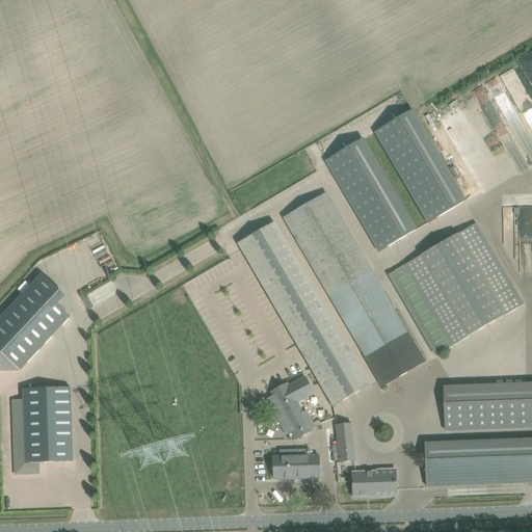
[(499,77),(473,90),(500,141),(514,134),(524,153),(531,148),(531,137),(516,109),(515,109),(499,77)]
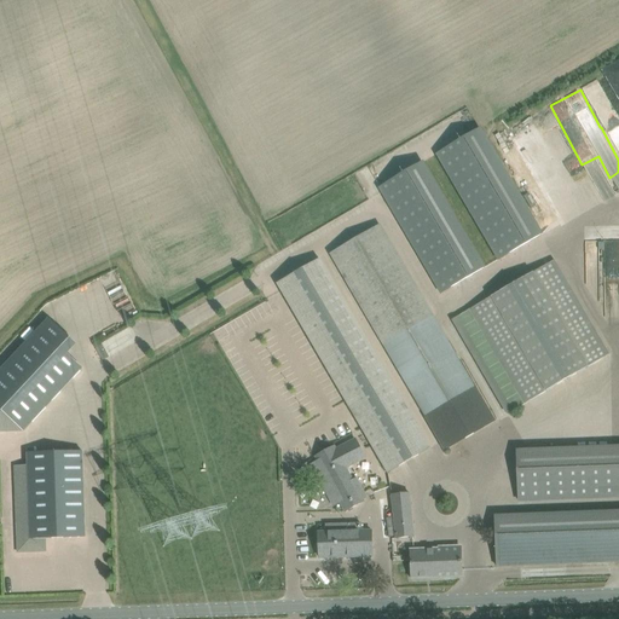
[(542,233),(482,133),(479,126),(433,154),(496,260),(542,233)]
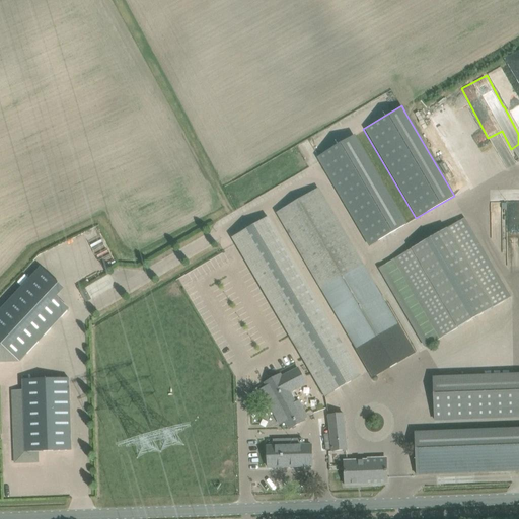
[(318,162),(369,246),(405,224),(354,135),(315,157),(318,162)]
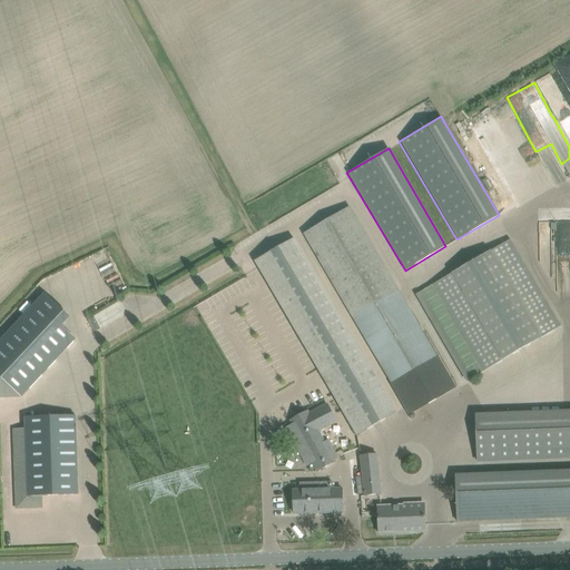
[(559,163),(548,168),(558,186),(569,180),(559,163)]
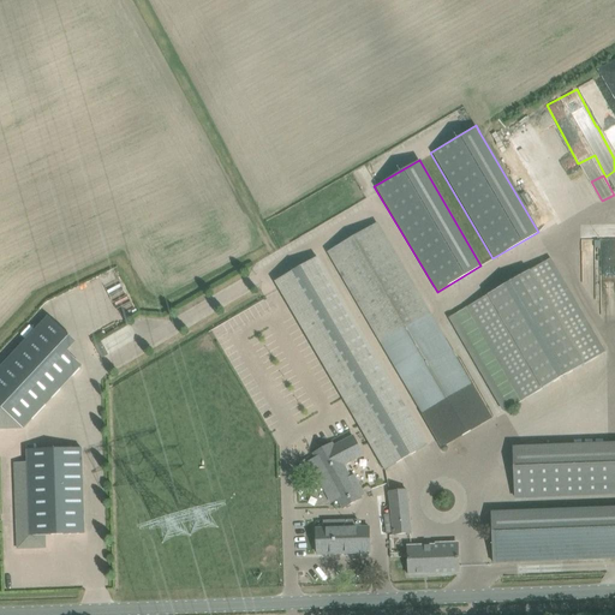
[(328,252),(422,413),(422,415),(441,447),(491,418),(484,405),(483,406),(377,224),(328,252)]
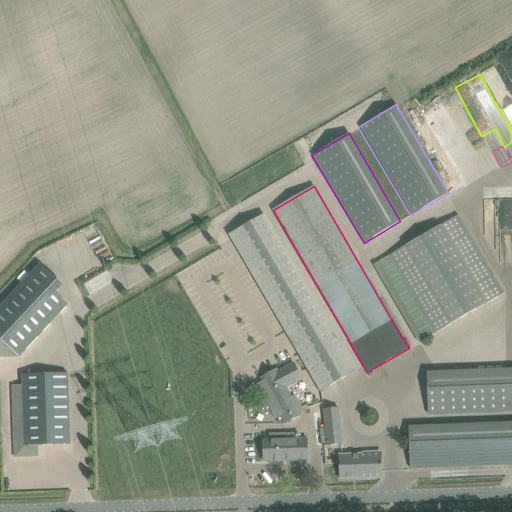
[(503,247),(503,261),(511,261),(511,199),(486,199),(486,207),(497,207),(496,247),(503,247)]
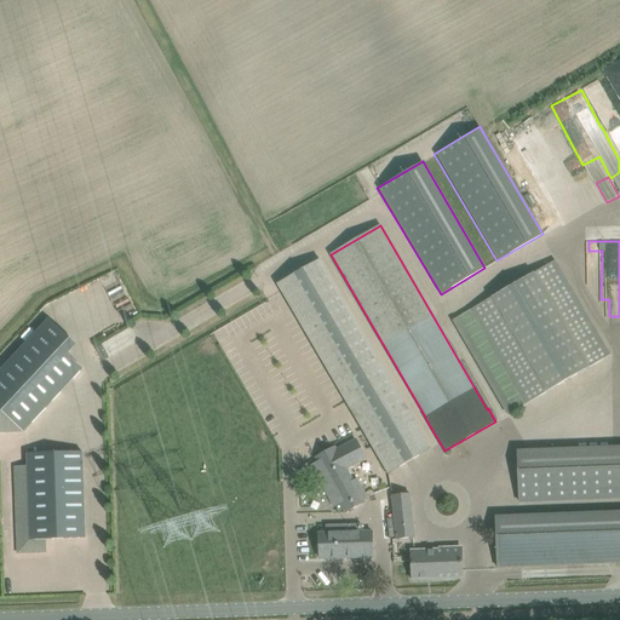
[(320,260),(277,285),(389,474),(431,449),(320,260)]
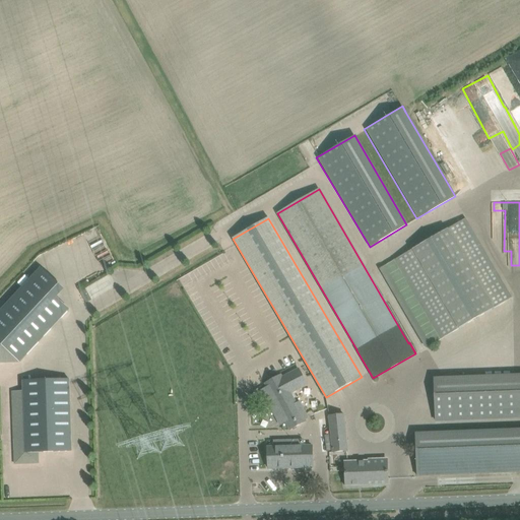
[(427,347),(512,298),(465,218),(381,268),(427,347)]
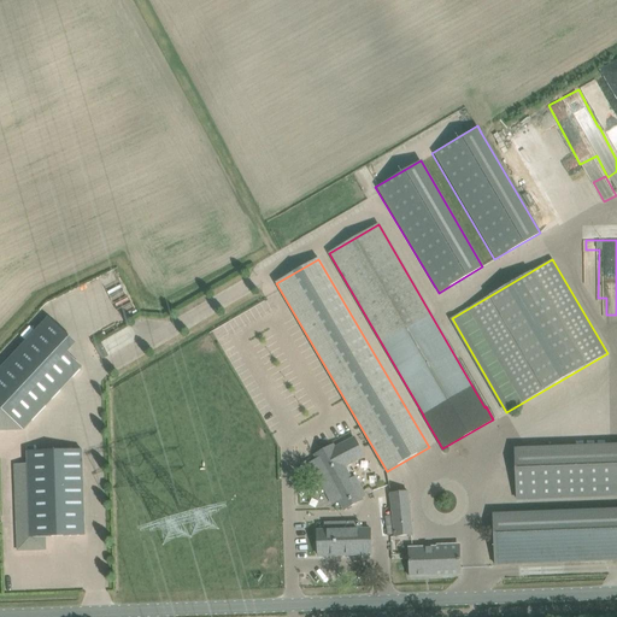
[(109,289),(123,319),(139,311),(123,281),(109,289)]
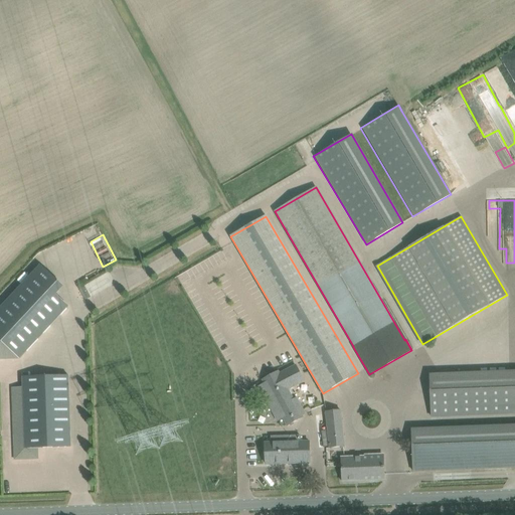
[(0,358),(18,358),(19,358),(19,359),(68,307),(65,304),(55,295),(32,274),(0,308),(0,358)]
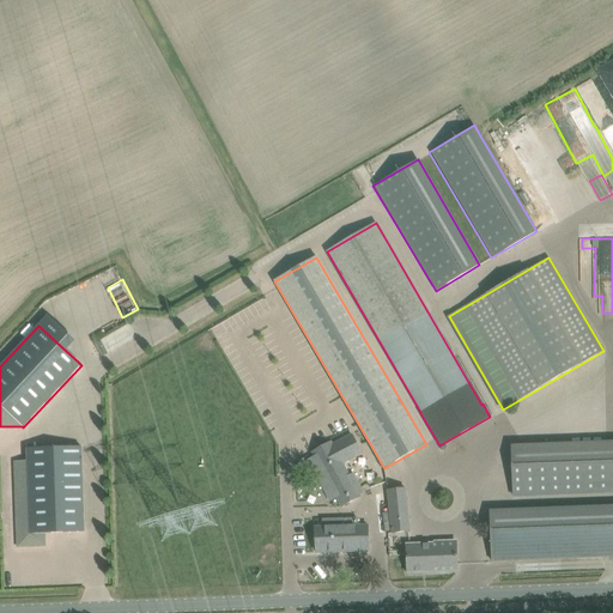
[(101,341),(95,345),(102,357),(108,353),(101,341)]
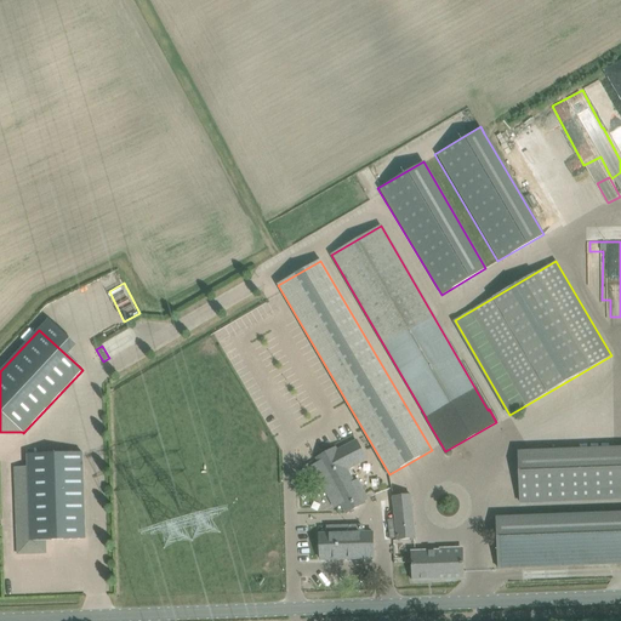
[(335,448),(317,457),(319,462),(342,505),(347,513),(365,503),(364,501),(368,500),(354,476),(351,478),(347,469),(366,459),(357,440),(336,451),(335,448)]
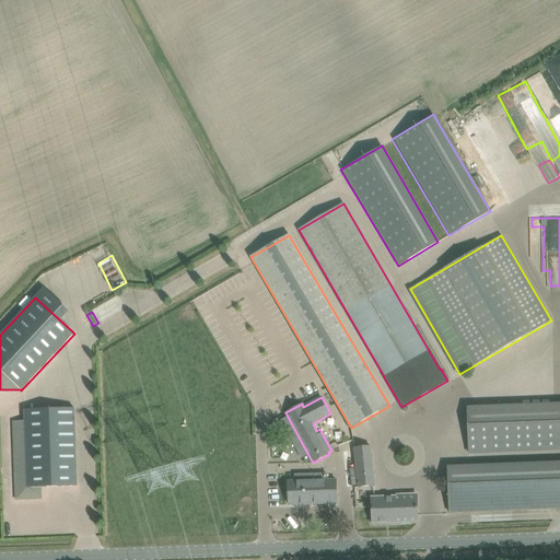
[(468,453),(559,448),(559,405),(467,409),(468,453)]
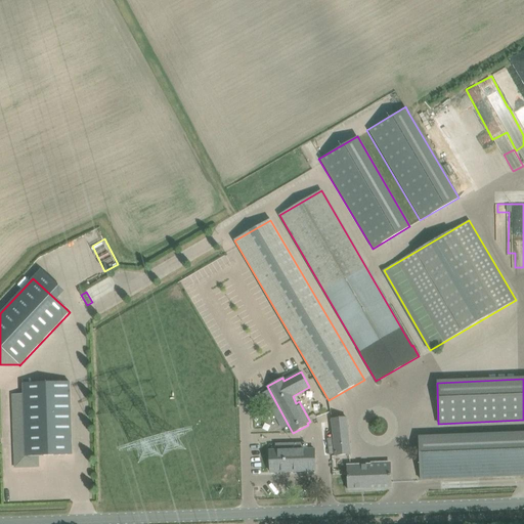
[(25,425),(13,425),(15,468),(39,467),(38,456),(72,454),(70,382),(23,384),(24,394),(25,425)]
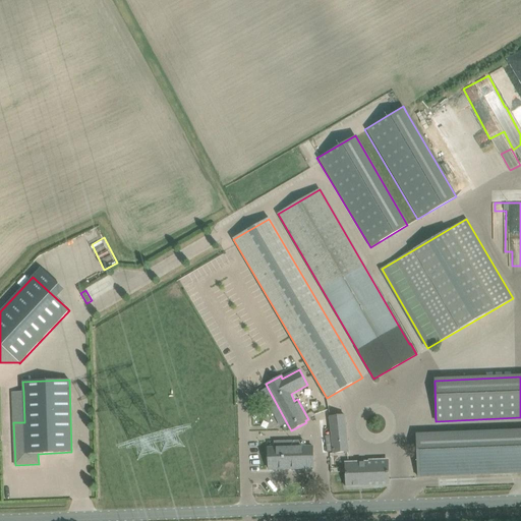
[(345,417),(345,415),(343,415),(343,416),(330,417),(334,453),(348,452),(348,450),(347,442),(347,440),(346,433),(346,431),(345,425),(346,425),(345,423),(345,417)]
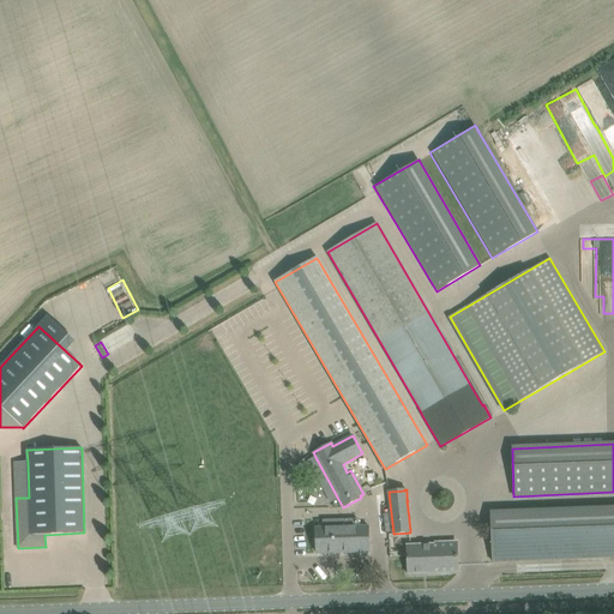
[(492,561),(493,561),(613,557),(613,509),(491,513),(492,561)]
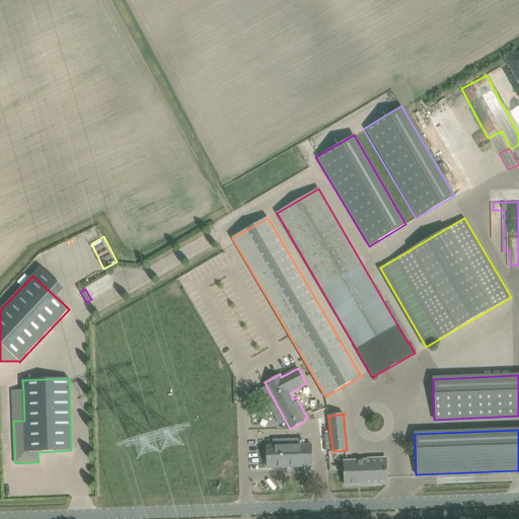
[(274,446),(267,447),(268,468),(281,467),(288,467),(312,466),(311,445),(303,446),(303,439),(274,440),(274,446)]
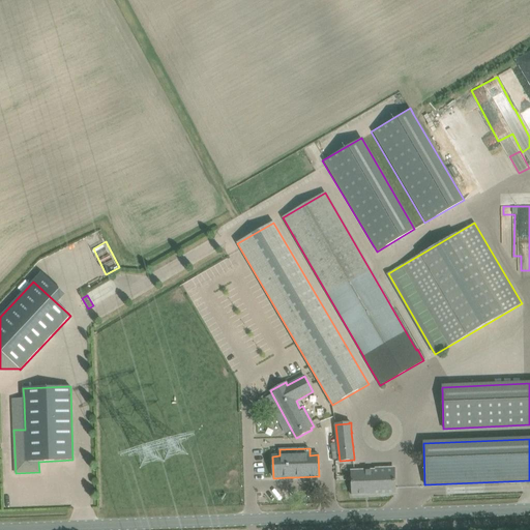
[(395,494),(395,488),(394,469),(351,471),(352,496),(395,494)]
